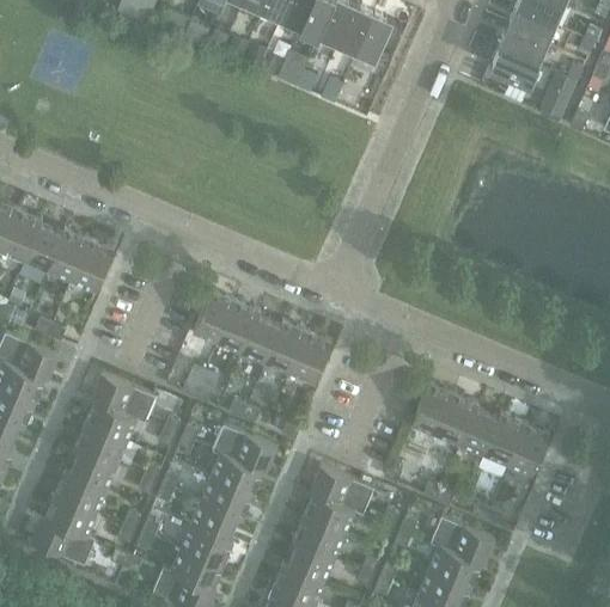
[(266,0),(243,0),(241,6),(261,14),(266,0)]
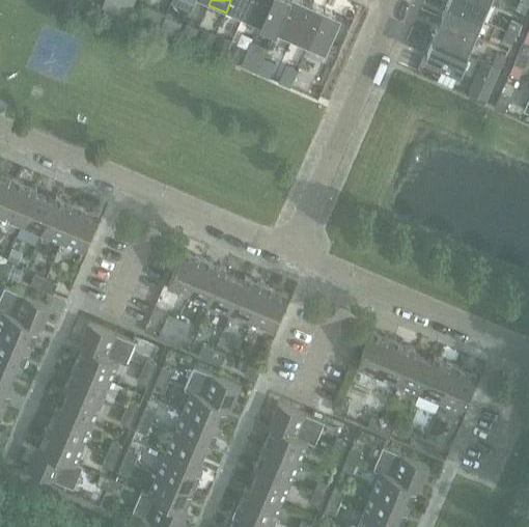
[(250,0),(230,0),(226,12),(242,20),(250,0)]
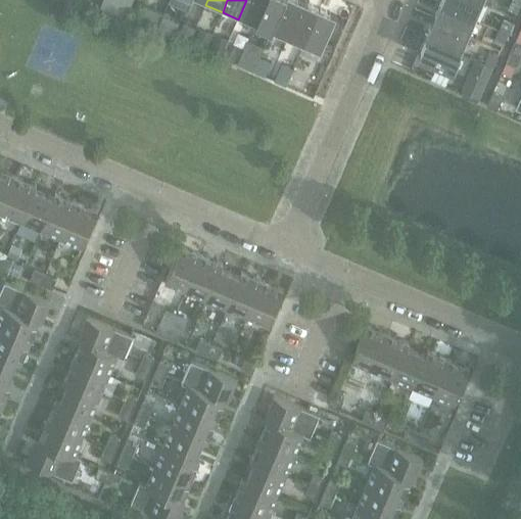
[(266,0),(246,0),(238,19),(254,27),(266,0)]
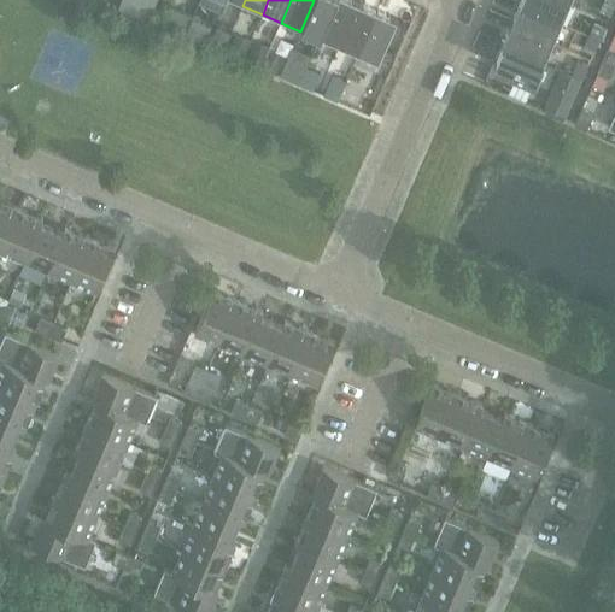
[(337,0),(314,0),(300,31),(320,40),(337,0)]
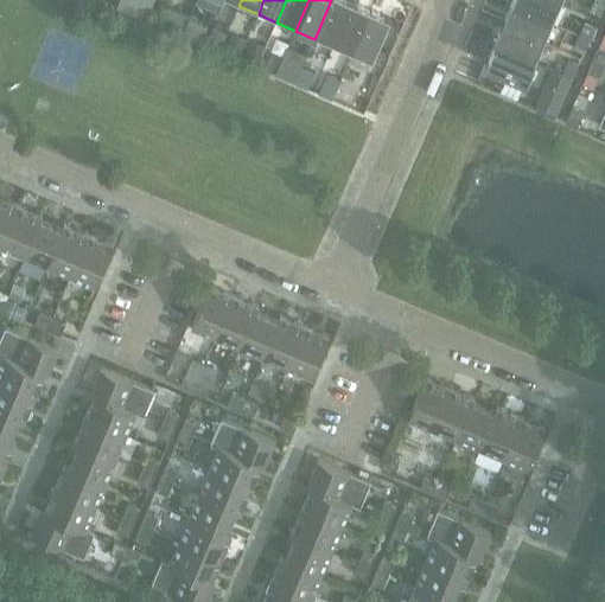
[(350,7),(335,0),(331,0),(314,39),(332,46),(350,7)]
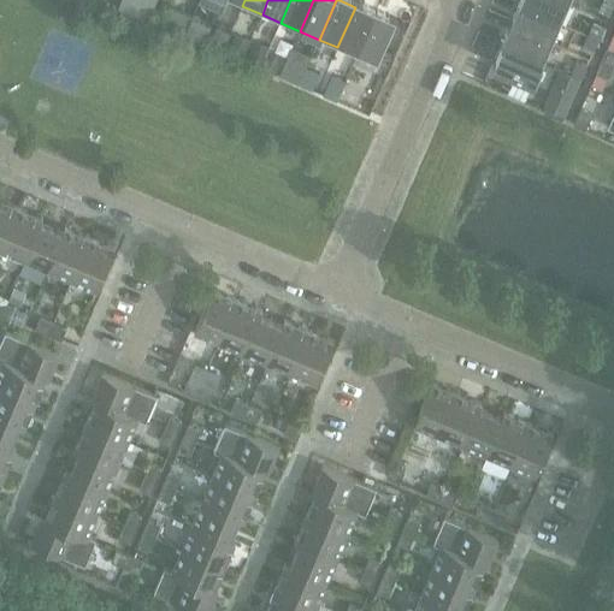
[(547,0),(520,0),(517,11),(558,28),(566,9),(547,0)]
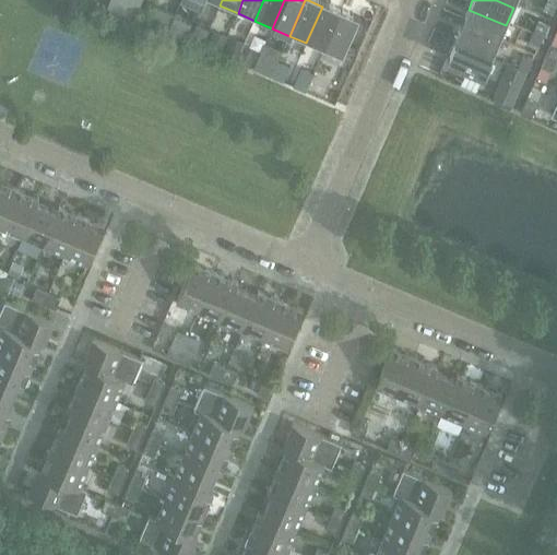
[(556,6),(547,2),(543,14),(552,19),(556,6)]
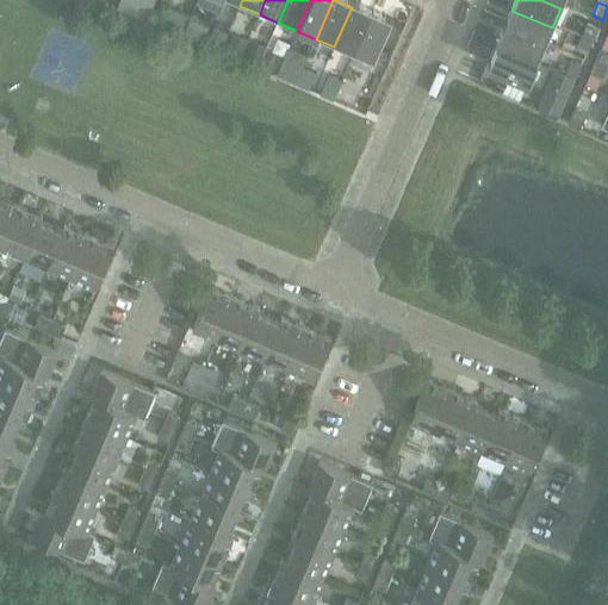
[(372,16),(352,7),(334,47),(353,56),(372,16)]
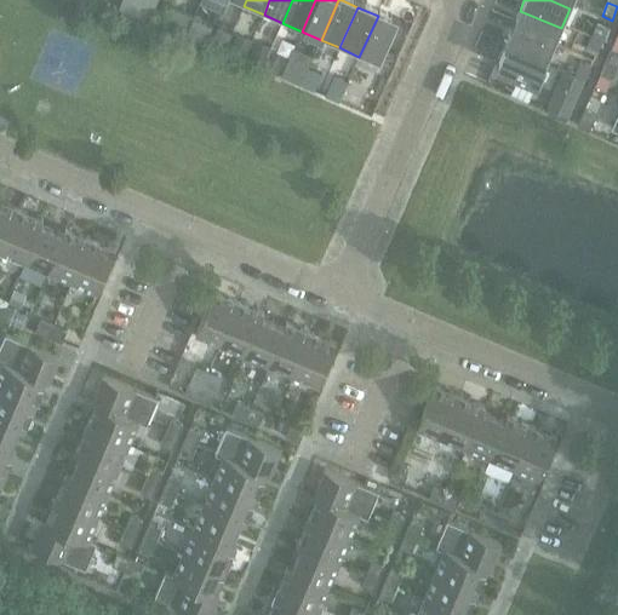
[(520,11),(511,29),(553,47),(561,28),(520,11)]
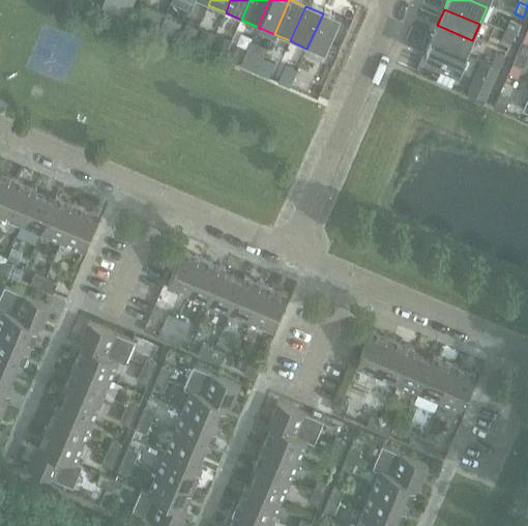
[(339,21),(323,13),(306,49),(323,56),(339,21)]
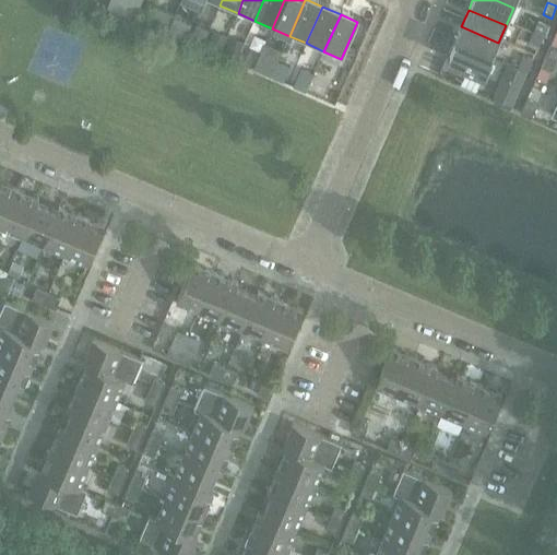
[(157,24),(169,30),(173,21),(161,15),(157,24)]
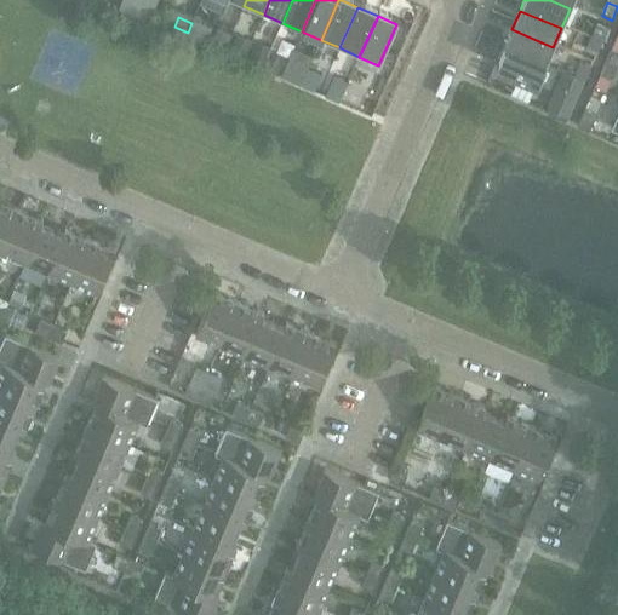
[(205,28),(192,23),(188,33),(200,39),(205,28)]
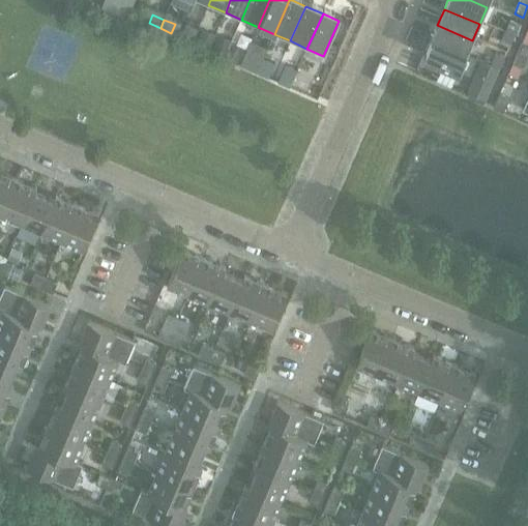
[(509,24),(504,35),(514,38),(518,27),(509,24)]
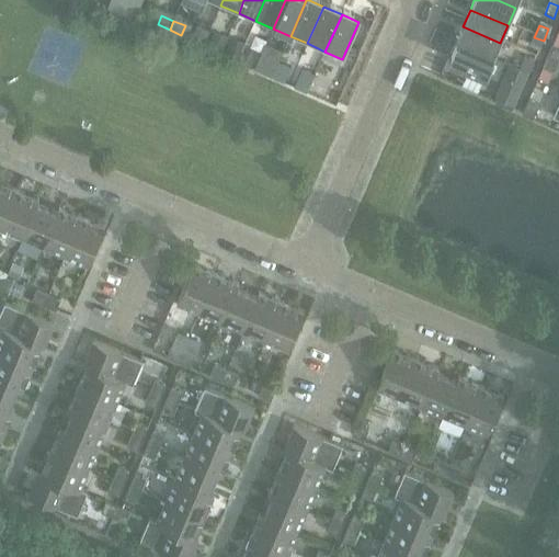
[(463,26),(455,44),(492,60),(500,43),(463,26)]
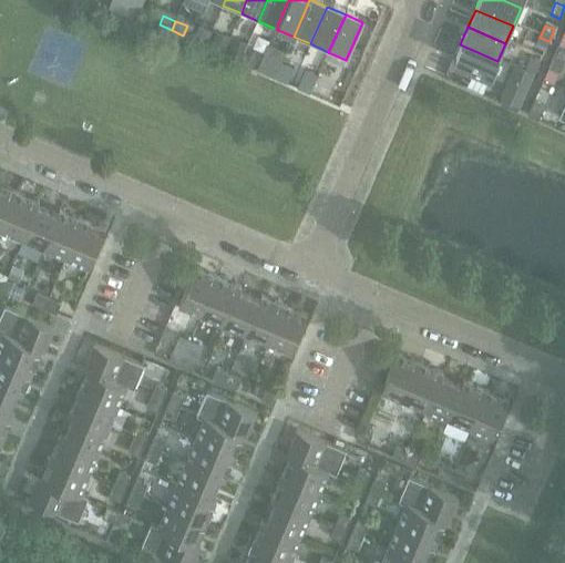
[(197,31),(194,40),(206,45),(209,37),(197,31)]
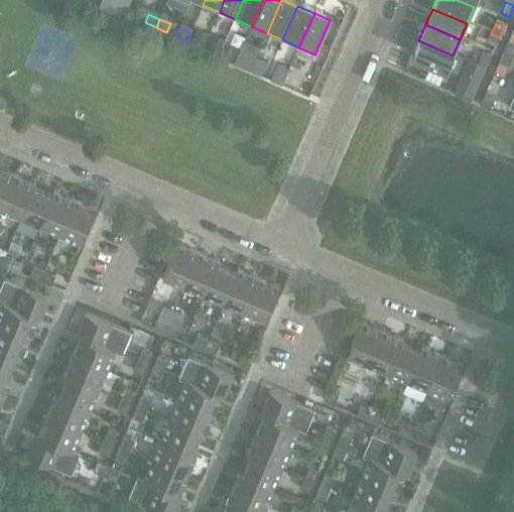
[(500,37),(491,34),(487,45),(495,48),(500,37)]
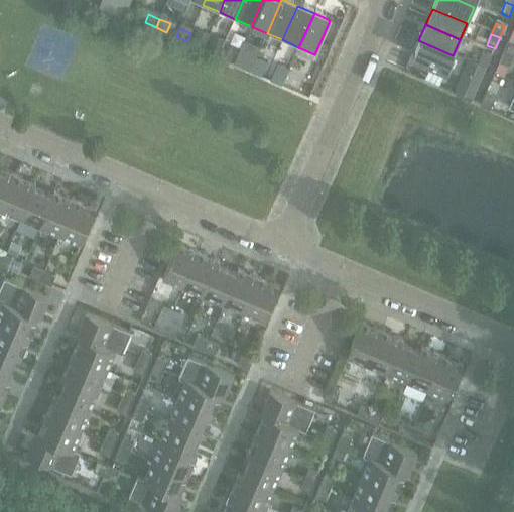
[(445,72),(453,55),(418,40),(411,56),(445,72)]
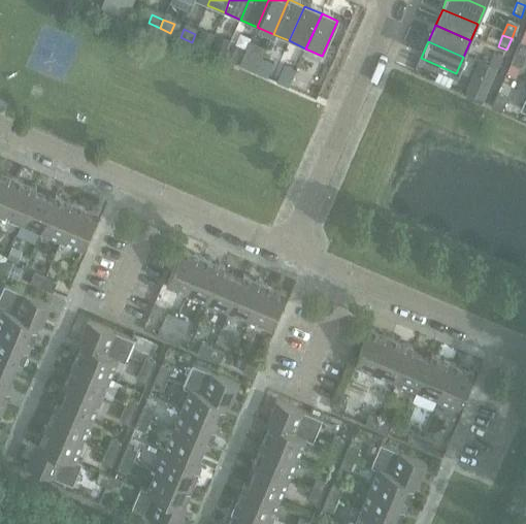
[(525,55),(525,47),(519,44),(514,56),(524,60),(525,55)]
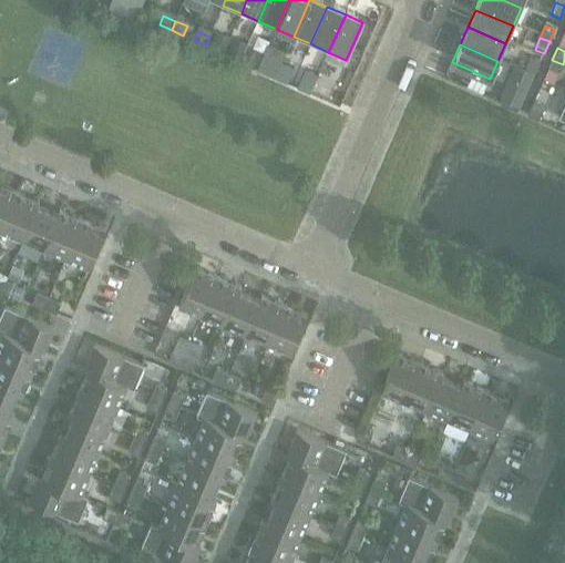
[(563,64),(552,60),(546,72),(557,77),(563,64)]
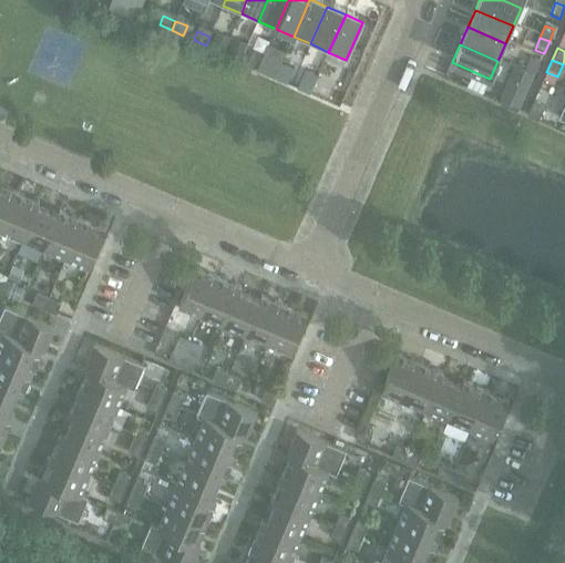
[(530,61),(524,73),(533,77),(538,64),(530,61)]
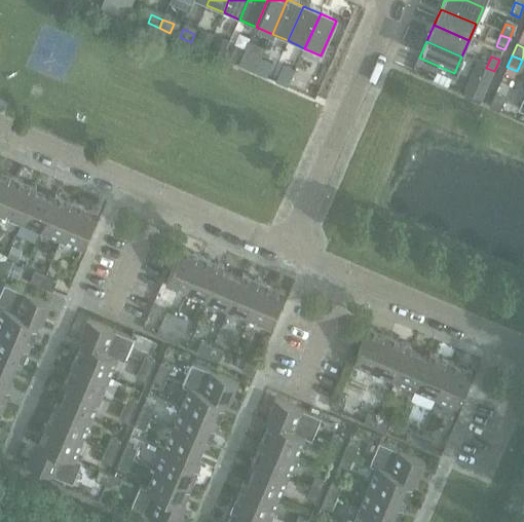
[(481,103),(489,83),(494,72),(486,69),(481,79),(471,75),(462,94),(481,103)]
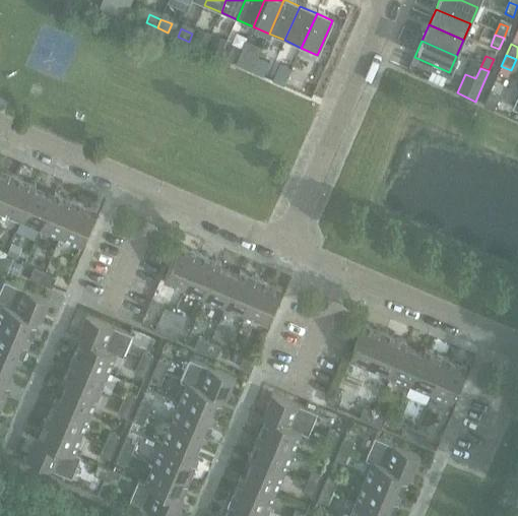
[(498,101),(488,97),(482,109),(493,114),(498,101)]
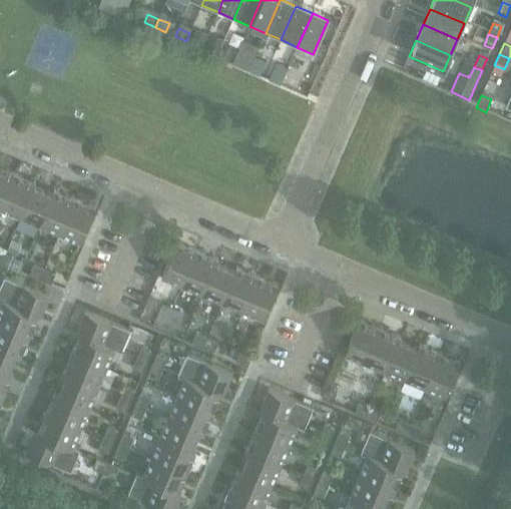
[(0,206),(13,176),(0,170),(0,206)]
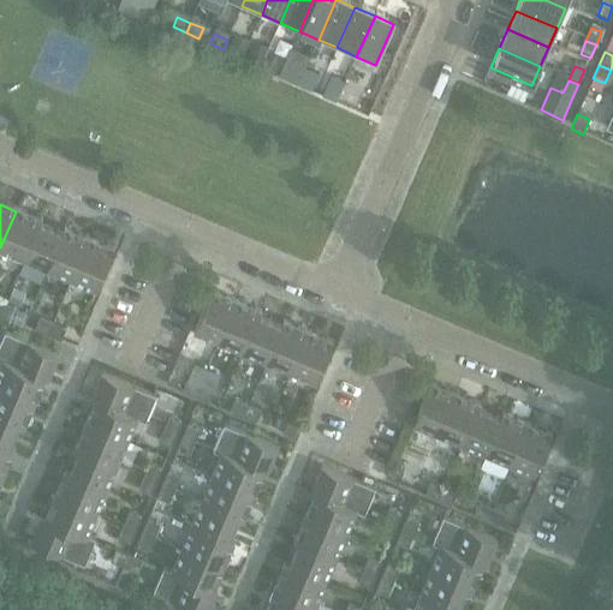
[(41,222),(16,211),(0,247),(0,255),(22,264),(37,227),(39,228),(41,222)]
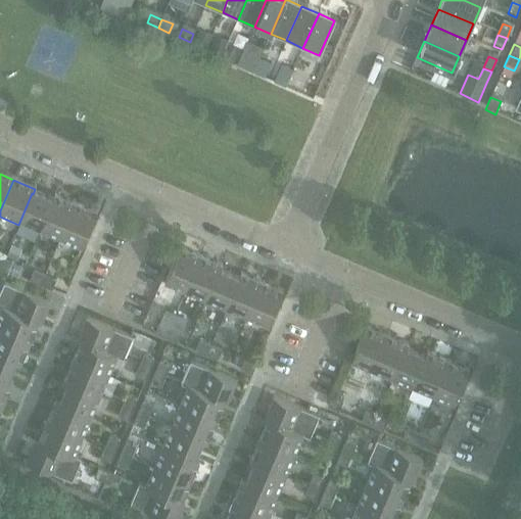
[(51,201),(33,194),(32,193),(18,225),(39,233),(52,202),(51,201)]
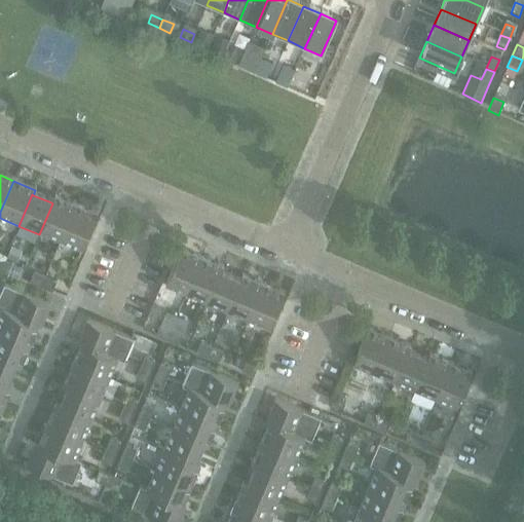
[(75,207),(54,198),(53,198),(51,202),(52,203),(39,234),(60,243),(75,207)]
